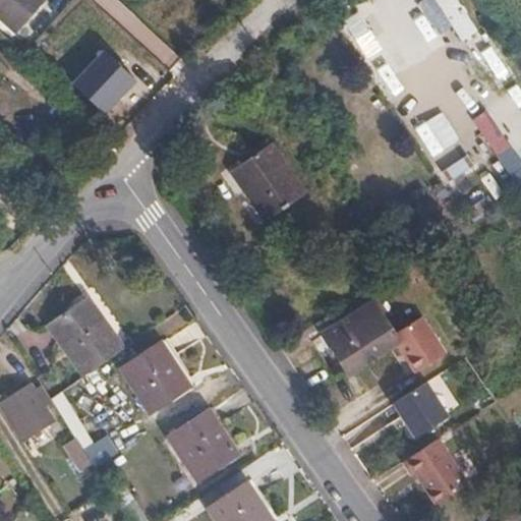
[(42,1),(40,0),(4,0),(9,5),(0,14),(0,19),(12,32),(42,1)]
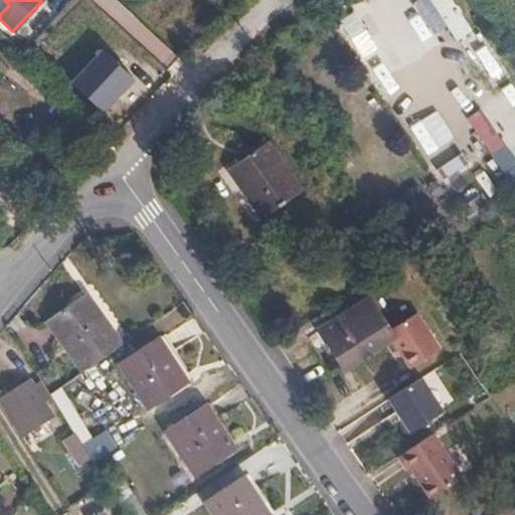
[(426,0),(452,41),(470,30),(452,0),(426,0)]
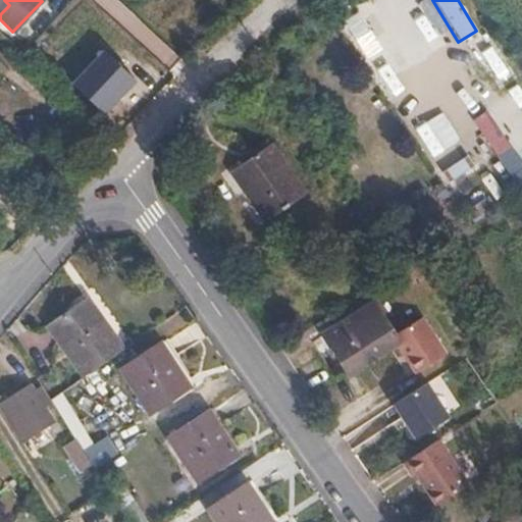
[(382,28),(357,38),(366,63),(392,54),(382,28)]
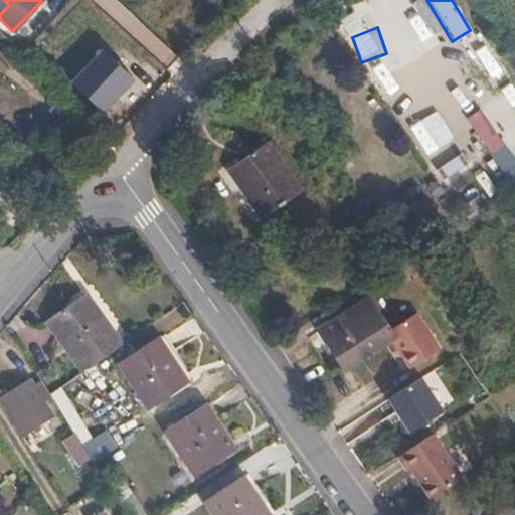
[(104,50),(72,83),(105,114),(135,81),(104,50)]
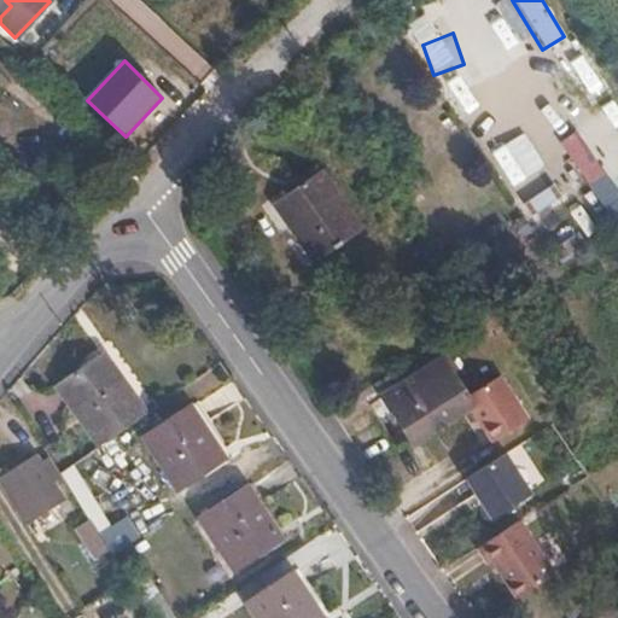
[(617,92),(606,73),(594,79),(608,104),(617,98),(617,92)]
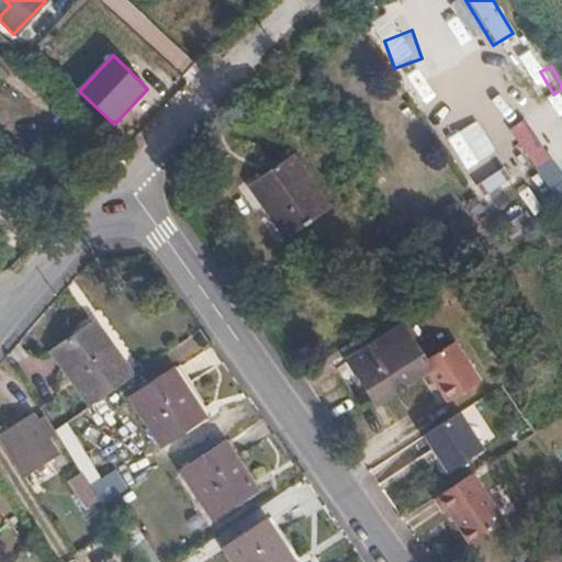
[(525,120),(509,127),(543,191),(559,182),(525,120)]
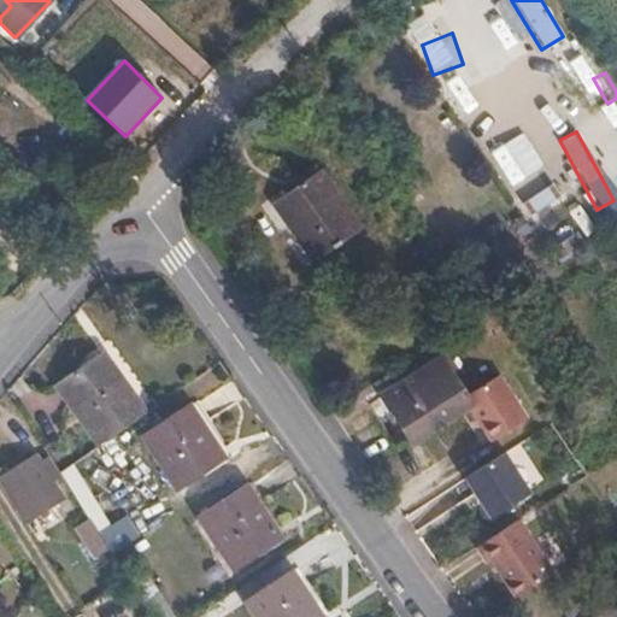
[(512,193),(546,175),(528,140),(493,158),(512,193)]
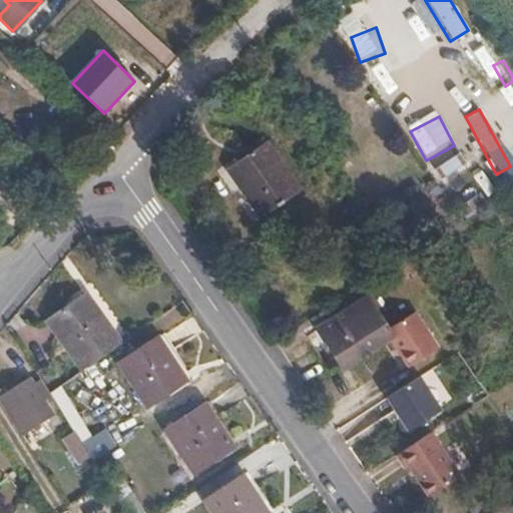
[(443,178),(466,163),(458,151),(435,166),(443,178)]
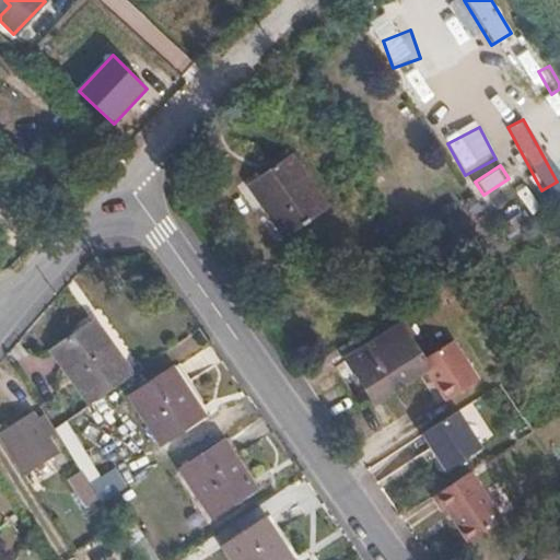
[(305,181),(263,211),(300,261),(341,230),(305,181)]
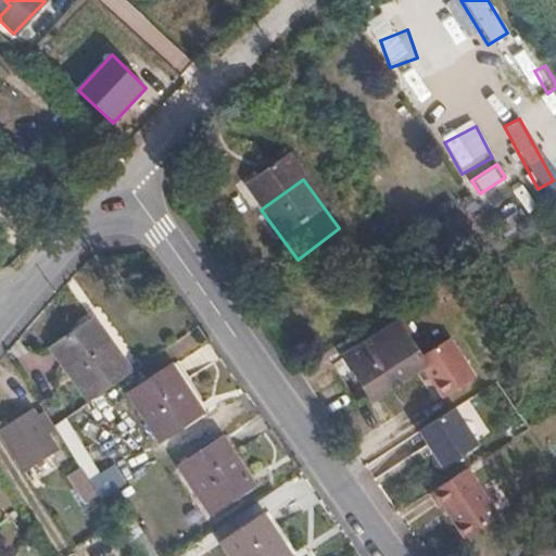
[(502,238),(520,231),(515,213),(496,219),(502,238)]
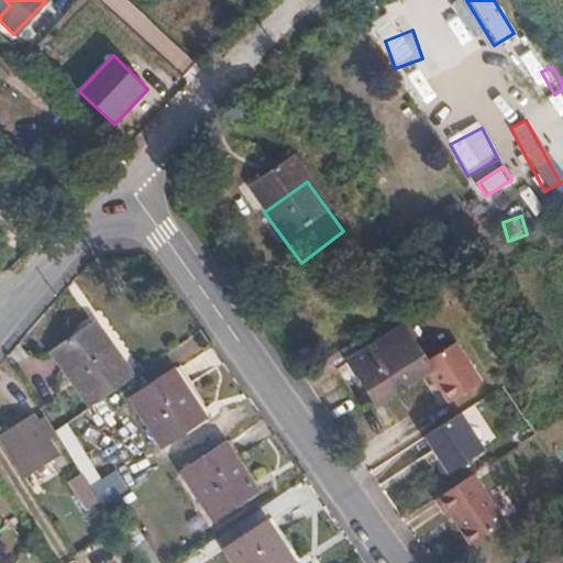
[(53,351),(91,408),(136,377),(114,346),(110,350),(91,323),(53,351)]
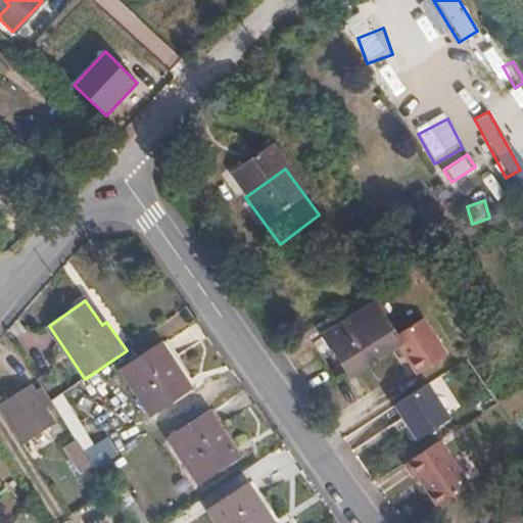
[(386,373),(361,335),(310,368),(334,406),(386,373)]
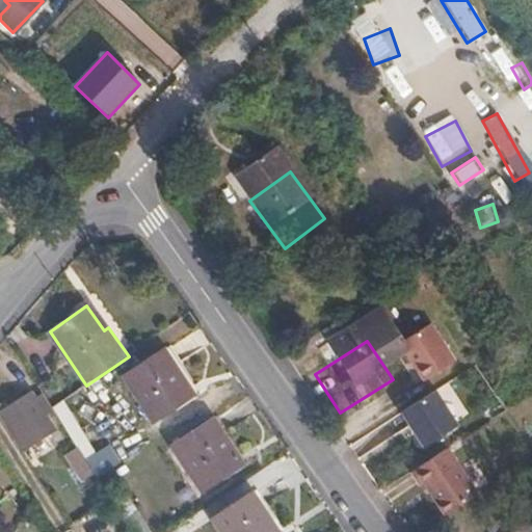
[(194,398),(165,352),(126,380),(155,425),(194,398)]
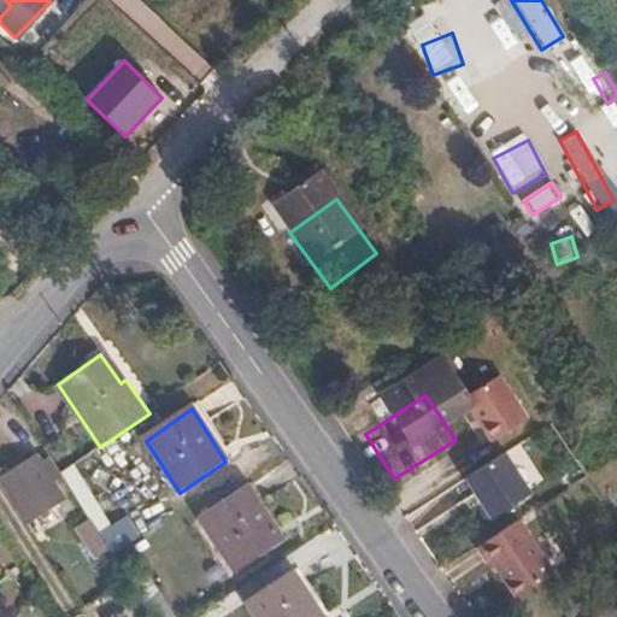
[(505,454),(466,480),(493,521),(532,495),(505,454)]
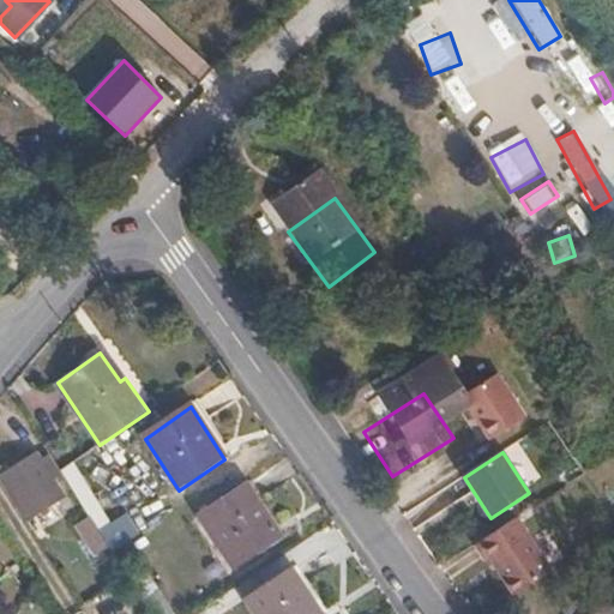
[(64,498),(37,453),(2,476),(30,519),(64,498)]
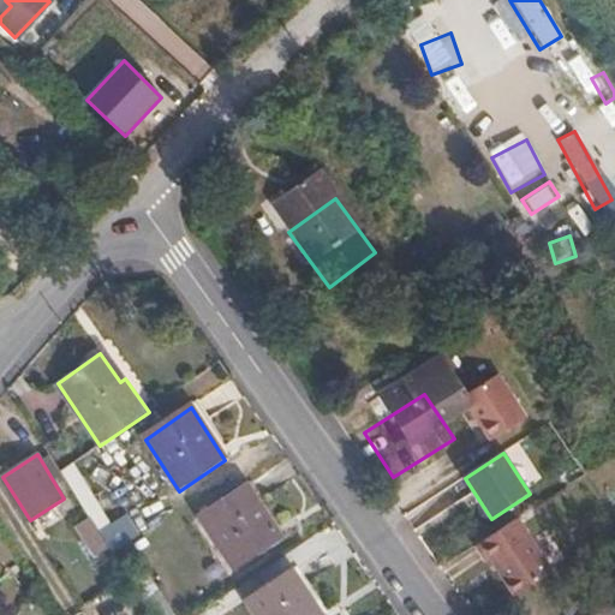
[(281,537),(248,487),(202,519),(236,568),(281,537)]
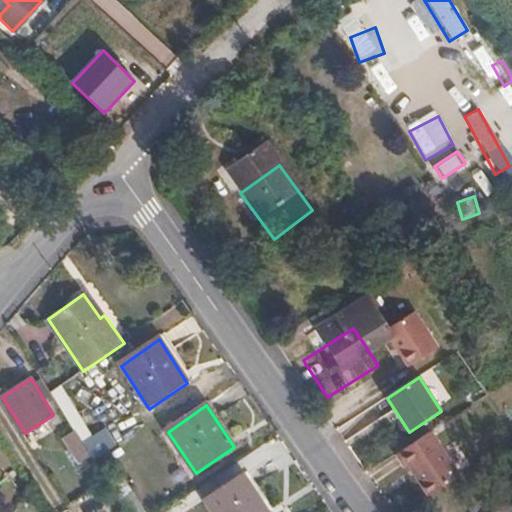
[(75,430),(65,437),(83,465),(94,458),(75,430)]
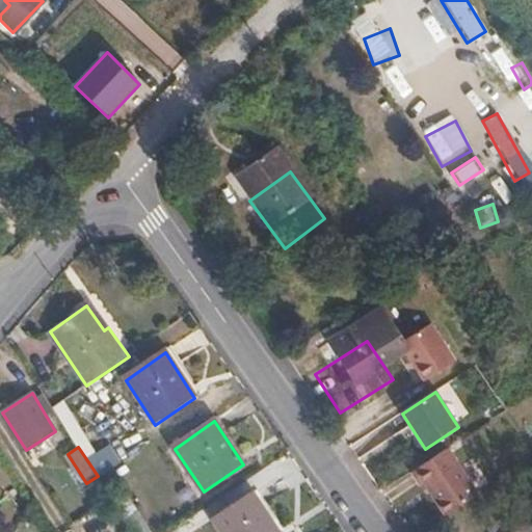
[(449,448),(415,470),(444,515),(478,495),(449,448)]
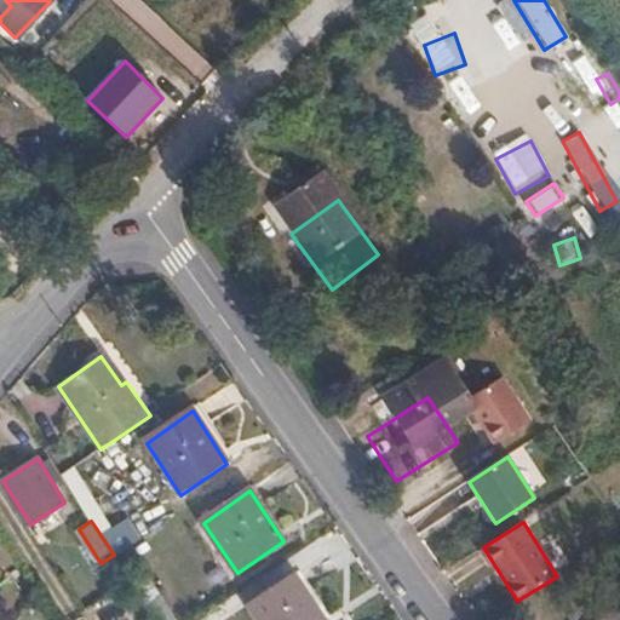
[(323,619),(296,578),(250,609),(256,619),(323,619)]
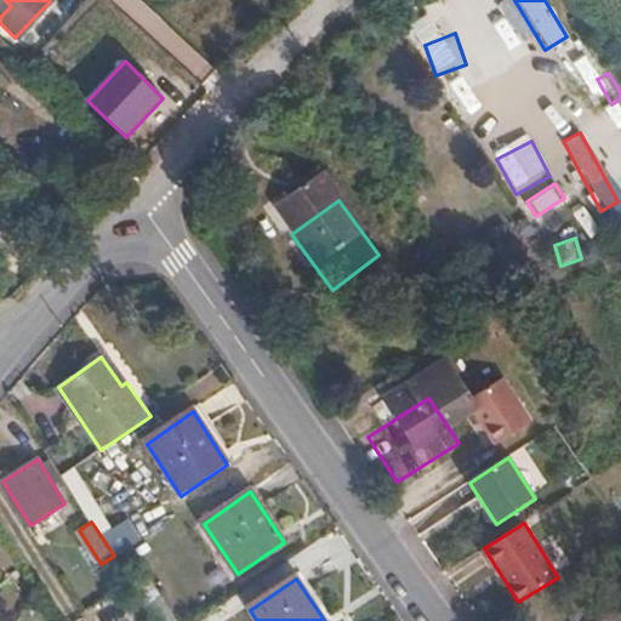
[(152,620),(174,620),(148,582),(134,592),(152,620)]
